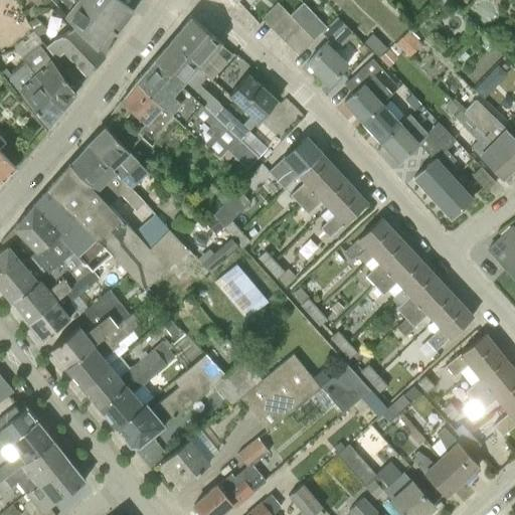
[(51,0),(75,27),(86,37),(98,47),(112,30),(116,33),(134,10),(121,0),(51,0)]
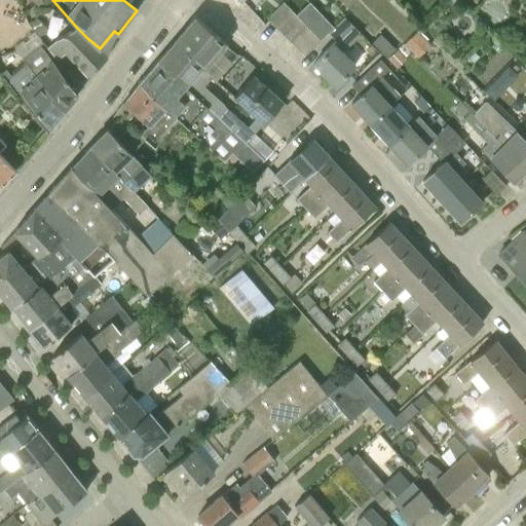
[(276,28),(292,11),(284,2),(267,19),(276,28)]
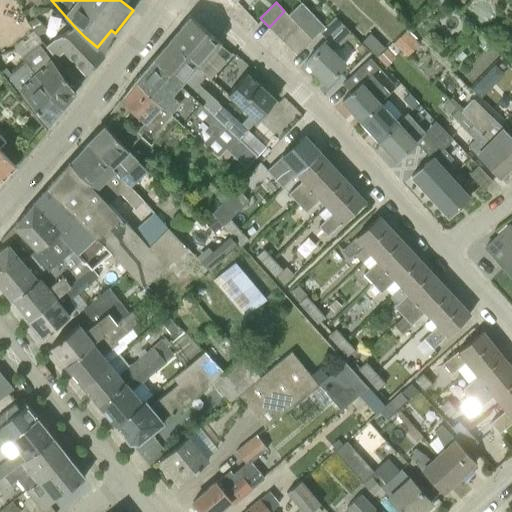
[(284,11),(269,27),(278,36),(293,20),(284,11)]
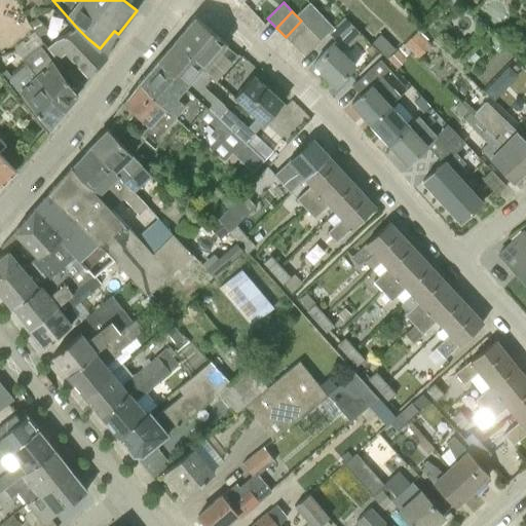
[(334,43),(334,42),(313,64),(335,85),(355,65),(343,51),(362,34),(343,15),(328,32),(336,41),(334,43)]
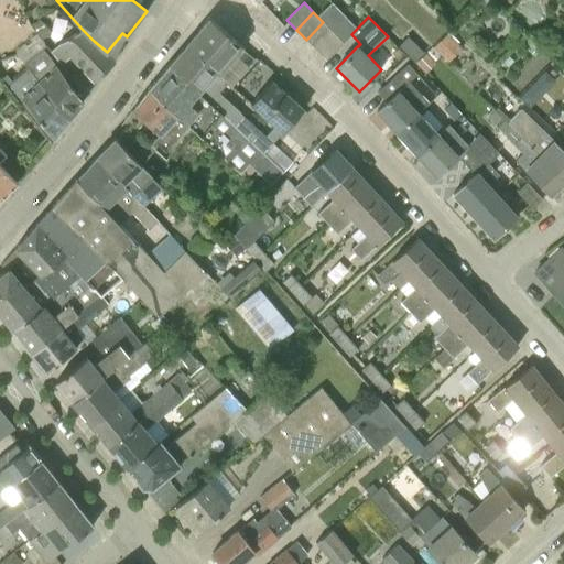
[(187,44),(218,73),(236,55),(243,46),(210,18),(187,44)]
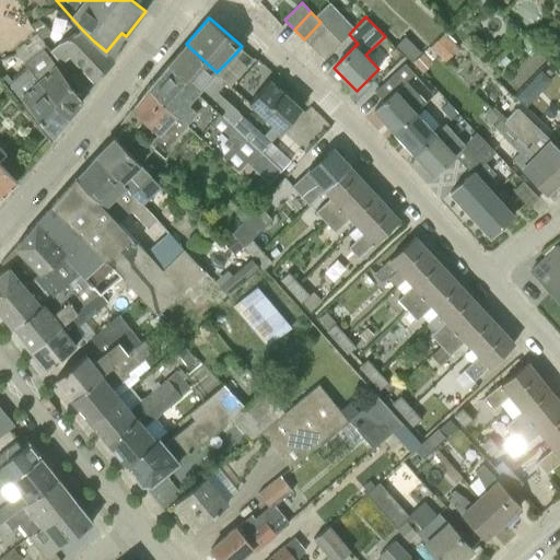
[(321,22),(304,39),(314,48),(330,32),(321,22)]
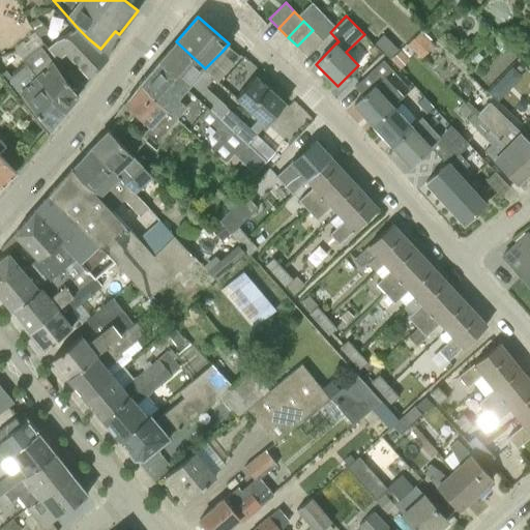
[(88,38),(78,28),(55,40),(47,48),(57,61),(66,52),(89,76),(108,59),(88,38)]
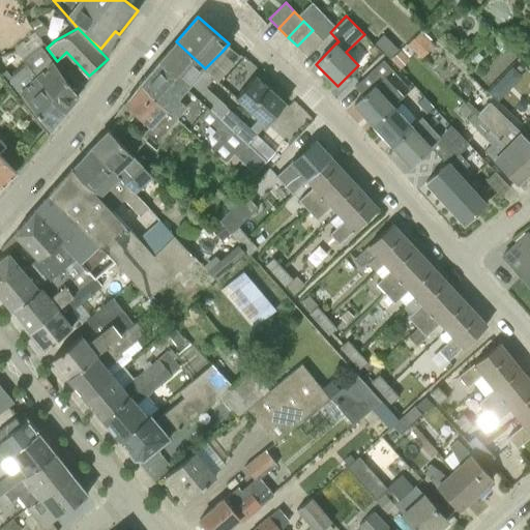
[(423,29),(412,38),(423,51),(434,41),(423,29)]
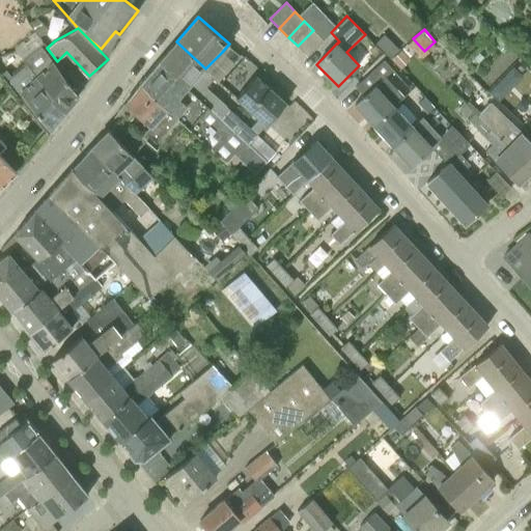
[(313,30),(298,46),(307,55),(323,40),(313,30)]
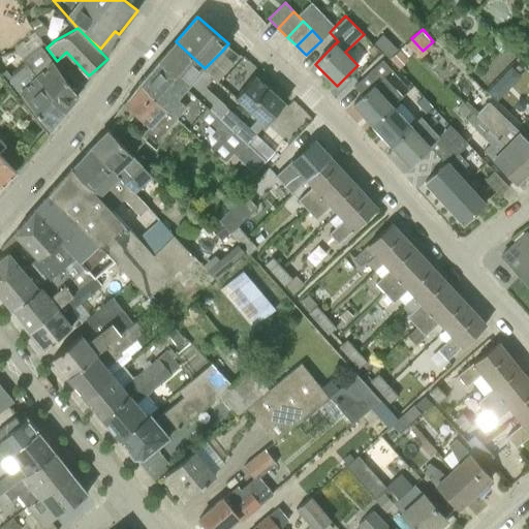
[(397,50),(398,50),(394,45),(396,43),(385,32),(383,34),(382,34),(373,43),(389,58),(391,56),(397,62),(403,56),(397,50)]
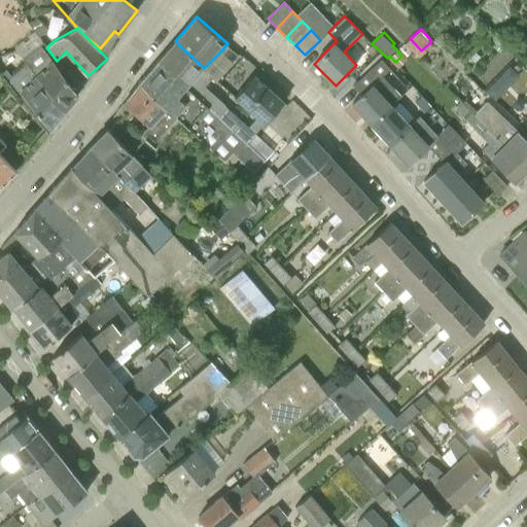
[(175,41),(159,61),(247,143),(265,123),(255,115),(247,126),(222,104),(223,104),(203,85),(210,75),(204,68),(175,41)]
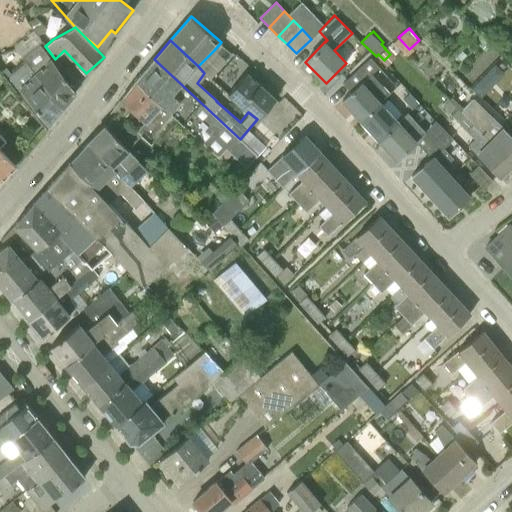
[(25,62),(62,108),(76,91),(75,90),(81,82),(68,72),(64,76),(39,44),(22,57),(26,62),(25,62)]
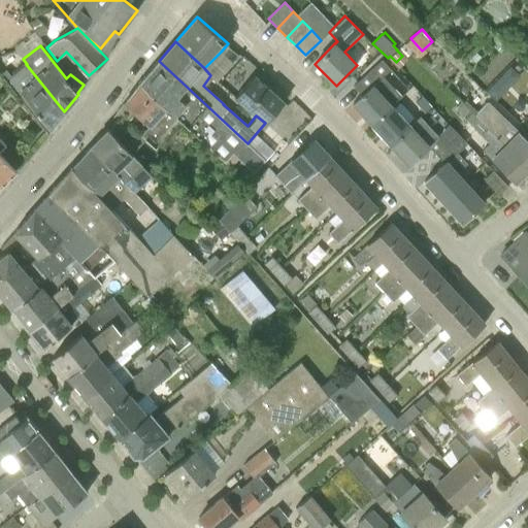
[(371,124),(392,105),(398,99),(392,92),(394,89),(383,76),(391,69),(382,60),(353,86),(361,95),(352,104),(371,124)]
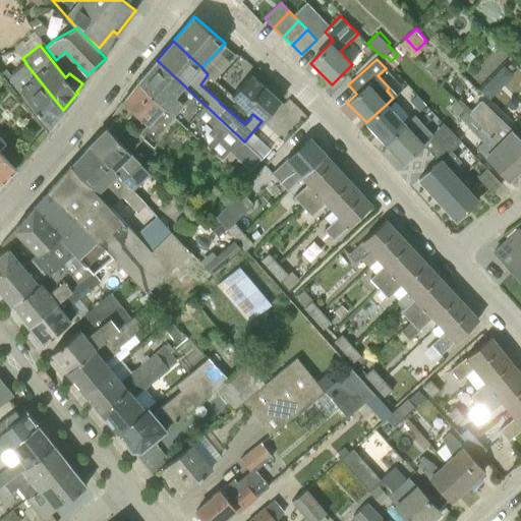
[(262,158),(244,141),(157,60),(138,81),(178,119),(222,161),(229,152),(250,171),(262,158)]
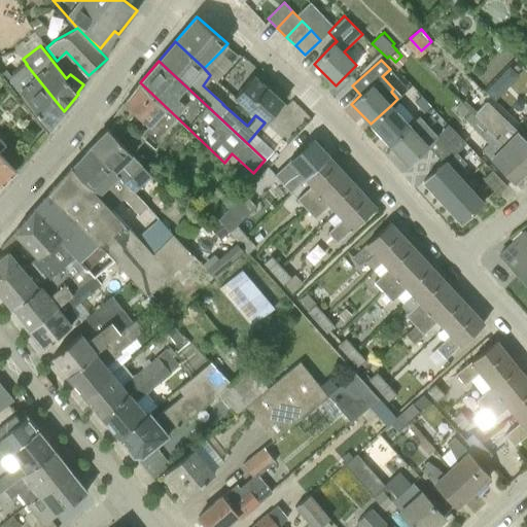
[(50,128),(64,111),(26,64),(7,79),(18,94),(46,130),(49,128),(50,128)]
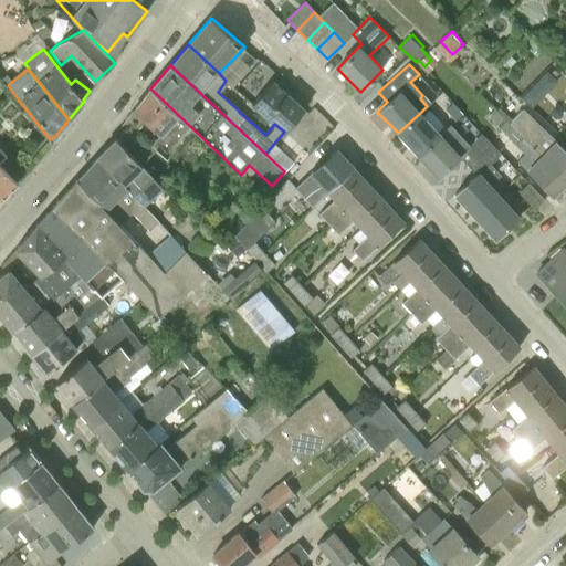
[(545,91),(557,75),(548,69),(536,85),(545,91)]
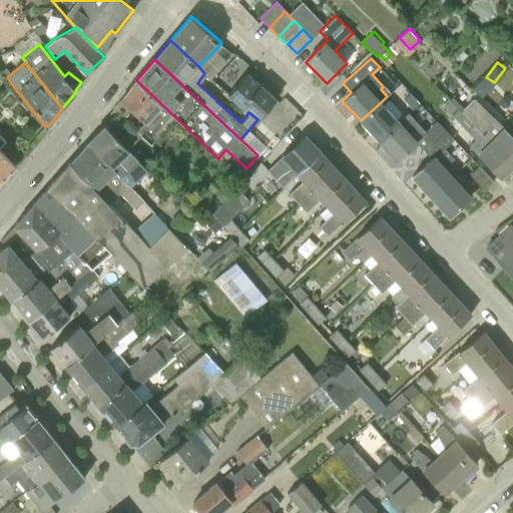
[(247,73),(228,93),(248,112),(258,119),(276,99),(247,73)]
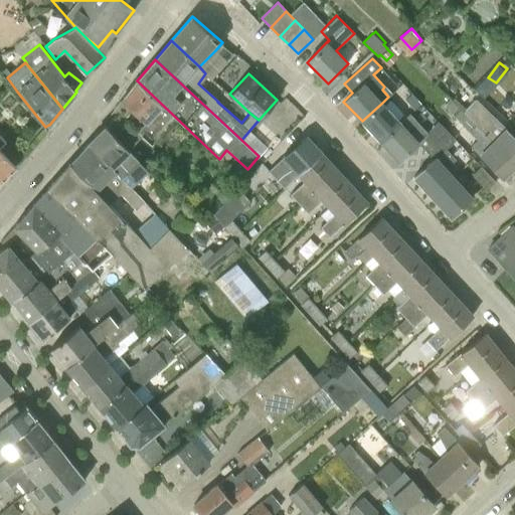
[(145,123),(137,132),(141,136),(151,144),(176,118),(137,80),(121,99),(113,110),(119,116),(123,119),(131,110),(145,123)]
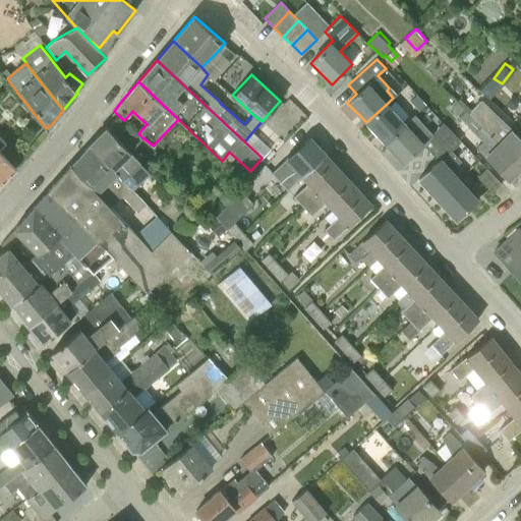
[(418,111),(425,105),(416,95),(410,101),(418,111)]
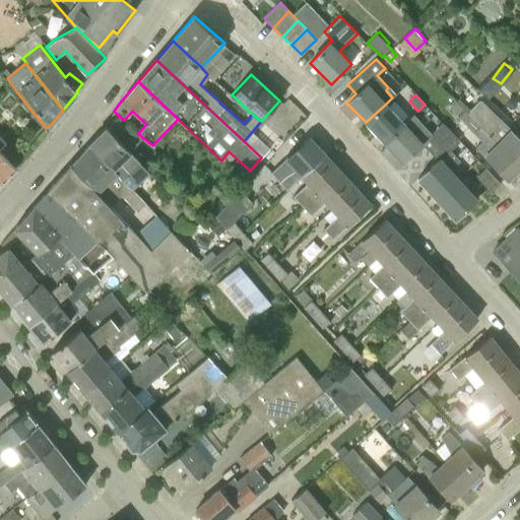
[(519,167),(519,164),(468,112),(456,100),(455,101),(453,99),(446,106),(481,141),(474,148),(507,181),(519,167)]
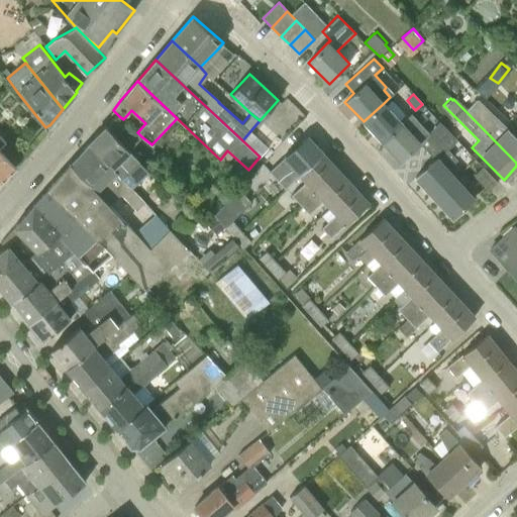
[(381,141),(402,122),(384,103),(364,121),(381,141)]
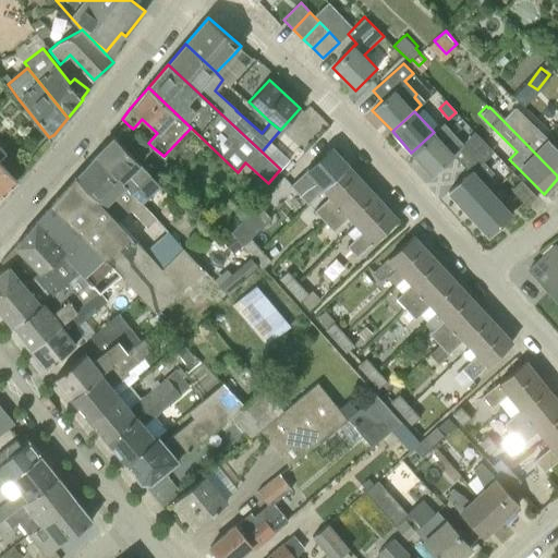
[(502,120),(557,176),(557,148),(523,114),(517,121),(509,113),(502,120)]
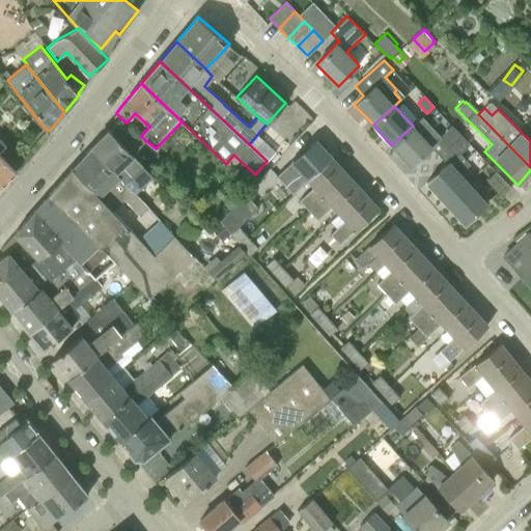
[(411,166),(430,147),(429,145),(439,137),(421,117),(413,126),(391,145),(411,166)]
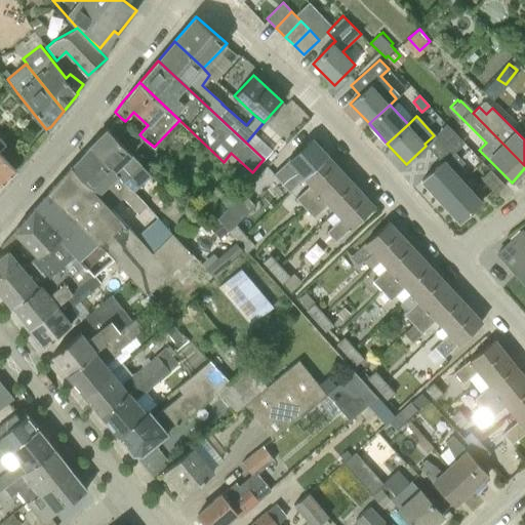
[(119,120),(110,129),(130,152),(142,140),(136,136),(123,124),(119,120)]
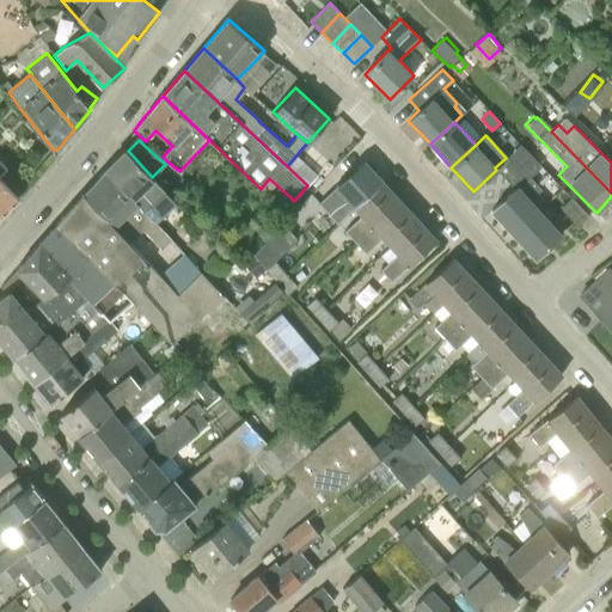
[(506,158),(495,167),(496,170),(505,178),(531,155),(520,145),(506,158)]
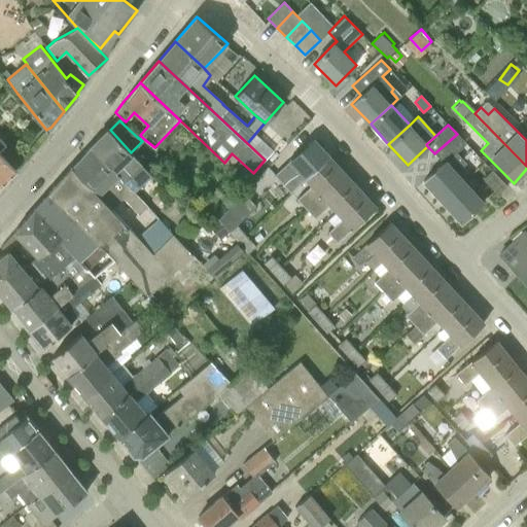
[(131,152),(110,130),(108,128),(90,144),(125,180),(142,164),(131,152)]
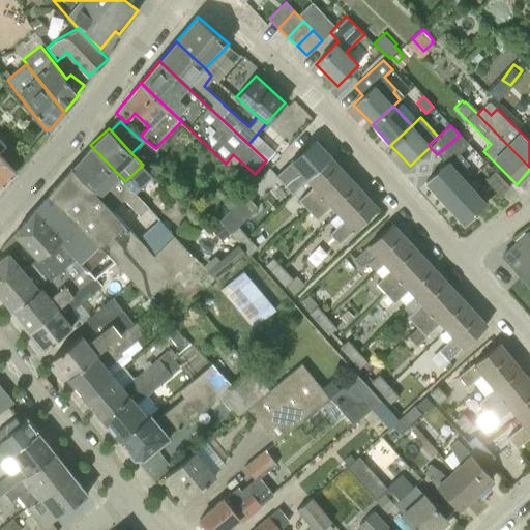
[(469,144),(460,135),(437,154),(445,164),(458,152),(459,153),(466,147),(469,144)]
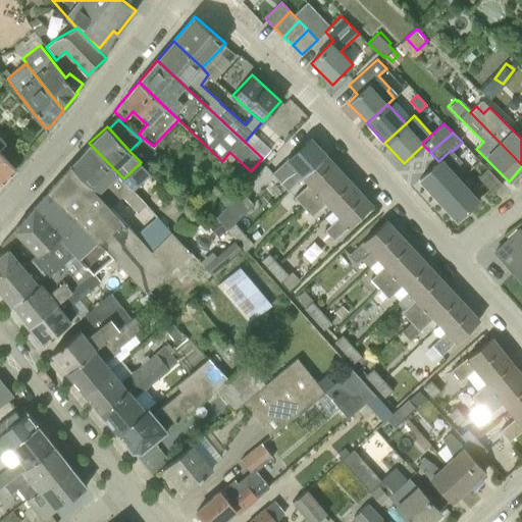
[(0,183),(14,168),(0,153),(0,148),(5,144),(0,138),(0,183)]
